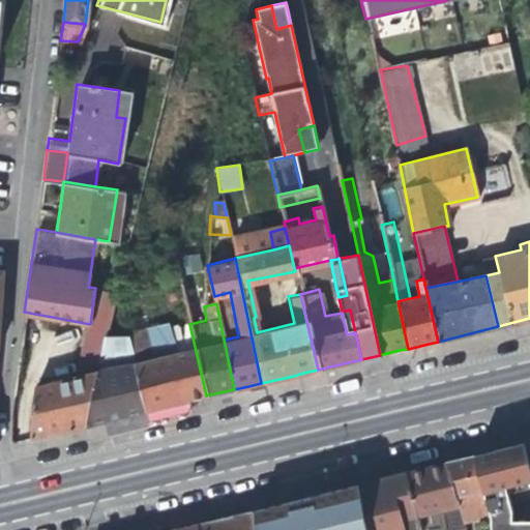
[(355,332),(350,310),(342,312),(342,313),(347,334),(355,332)]
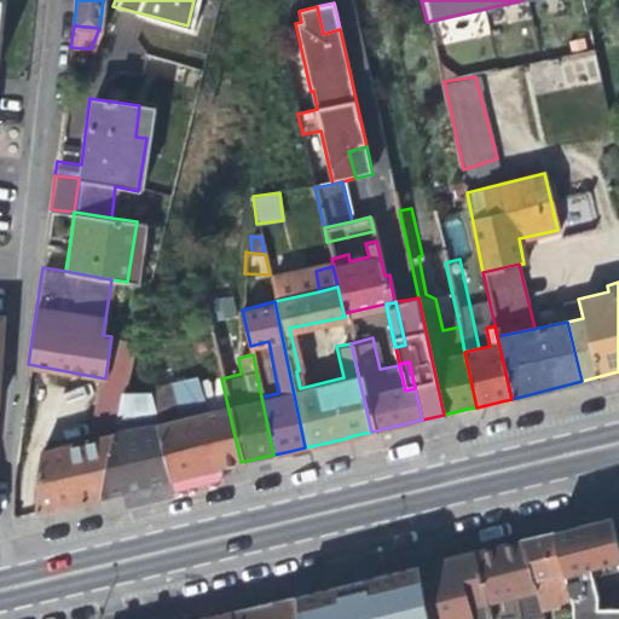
[(200,372),(144,383),(146,393),(201,381),(200,372)]
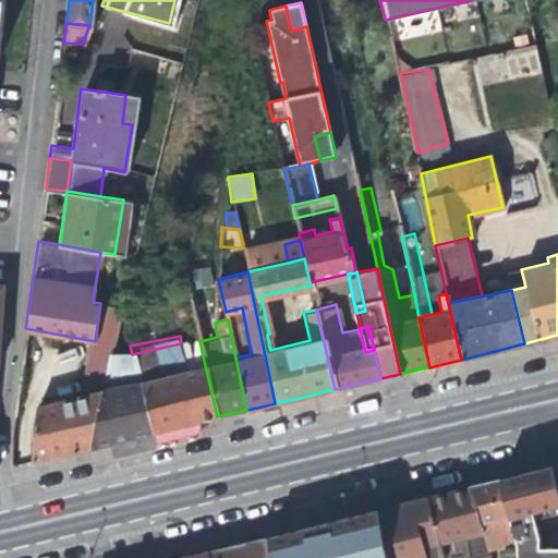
[(181,343),(132,354),(135,368),(154,364),(156,375),(186,368),(181,343)]
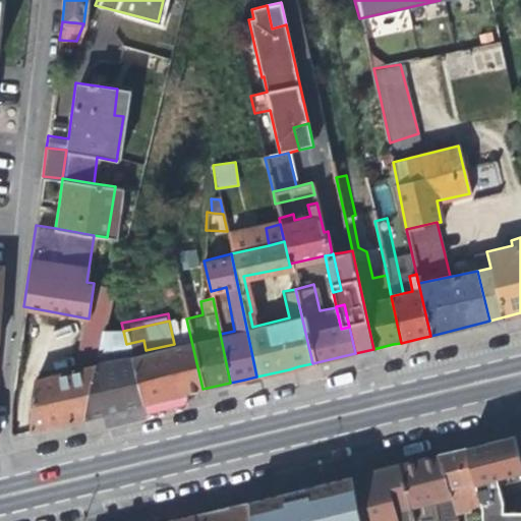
[(103,327),(102,331),(94,363),(79,418),(101,413),(133,405),(140,404),(126,344),(123,331),(121,323),(103,327)]
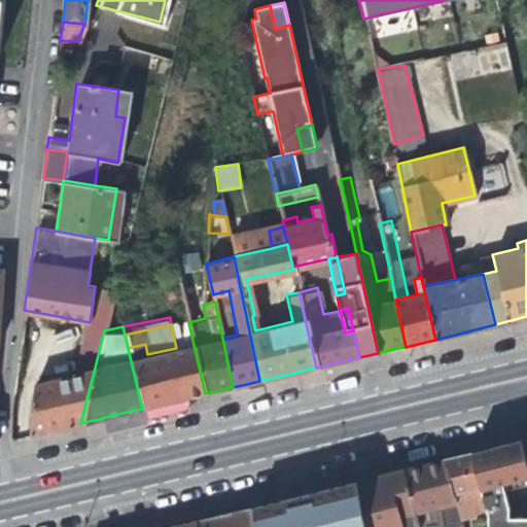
[(91,331),(82,371),(95,367),(103,335),(91,331)]
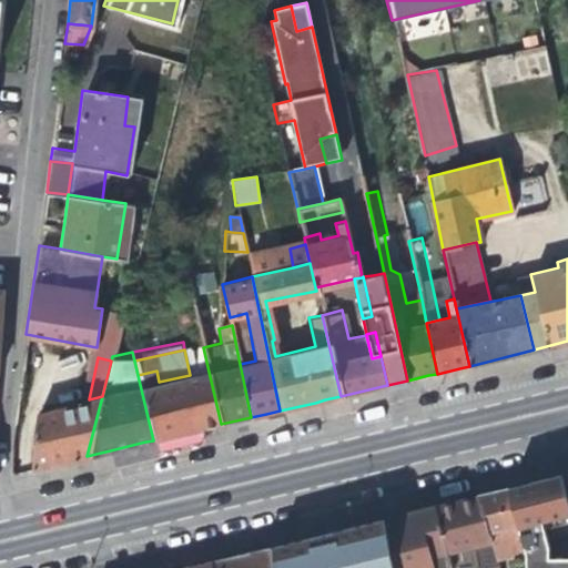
[(156,371),(138,375),(153,440),(180,434),(200,429),(190,375),(159,382),(156,371)]
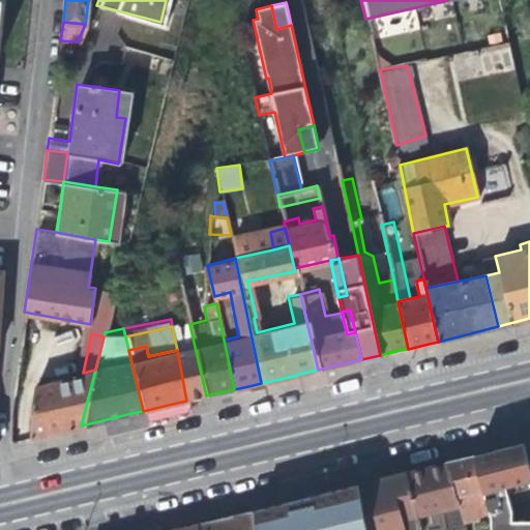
[(195,347),(177,350),(186,401),(197,398),(206,395),(195,347)]
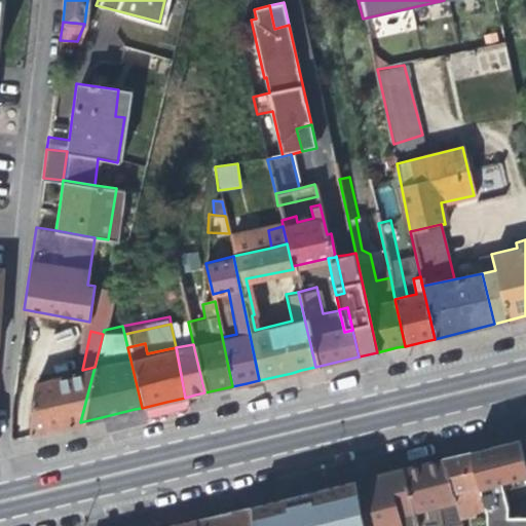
[(68,425),(80,422),(95,367),(82,370),(35,381),(27,435),(68,425)]
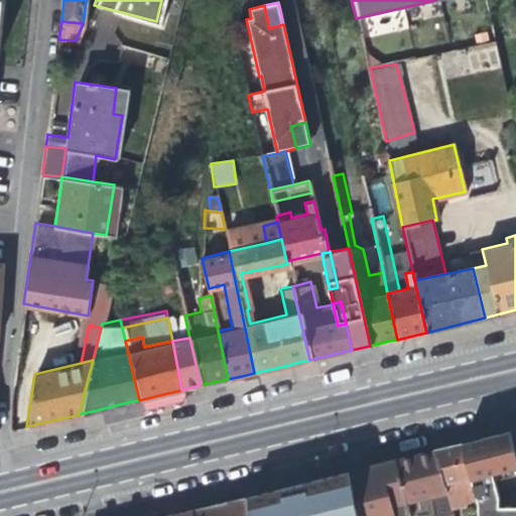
[(496,428),(483,431),(496,493),(496,515),(515,515),(515,454),(509,425),(496,428)]
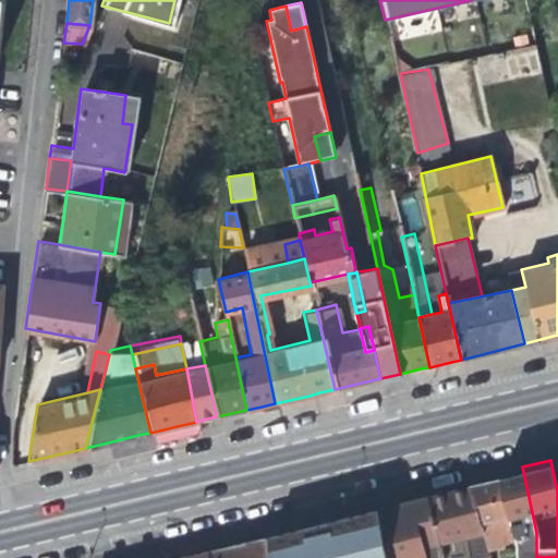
[(510,470),(498,473),(514,537),(513,557),(536,557),(536,533),(522,466),(510,470)]
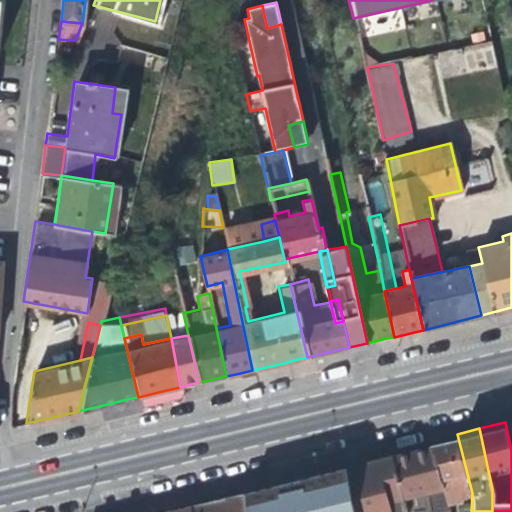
[(472,493),(457,434),(443,437),(428,441),(439,481),(440,484),(457,480),(462,495),(472,493)]
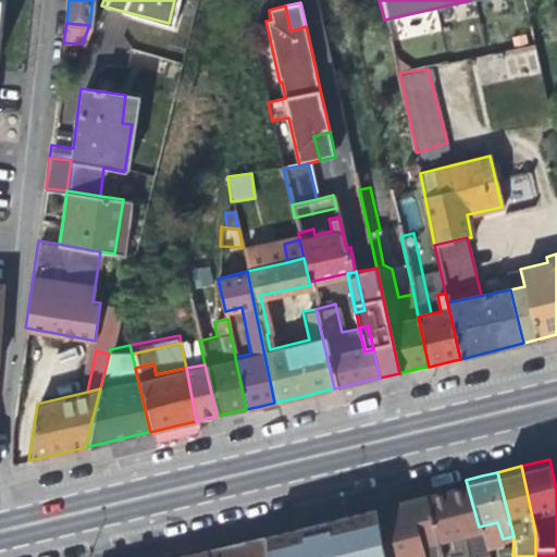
[(436,534),(448,531),(459,529),(478,523),(466,480),(447,484),(424,490),(436,534)]
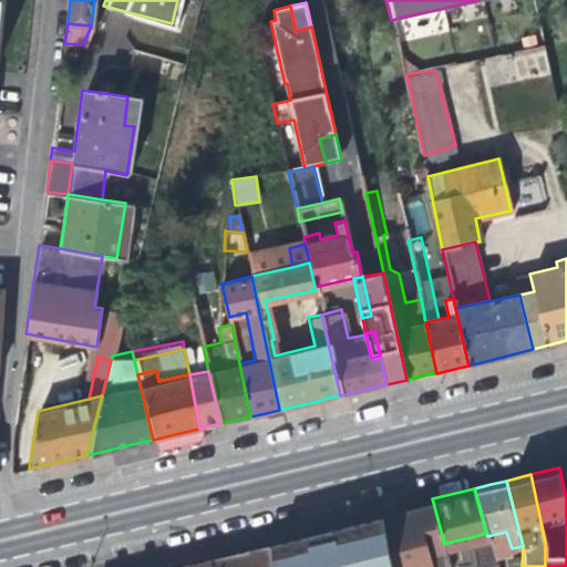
[(436,566),(449,566),(449,560),(444,544),(432,498),(411,504),(382,511),(395,566),(432,566),(437,566),(436,566)]
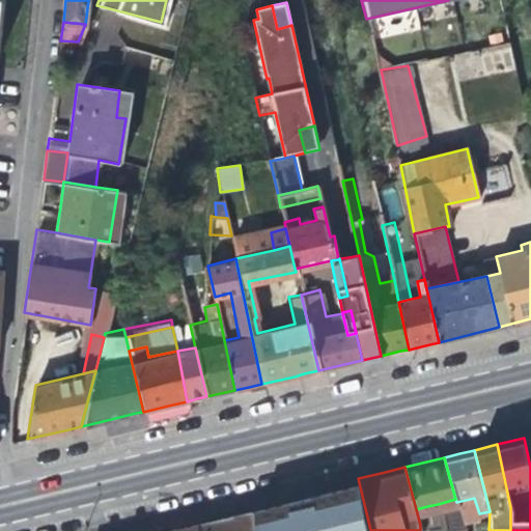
[(287,496),(253,504),(254,530),(370,530),(358,478),(341,482),(329,485),(287,496)]
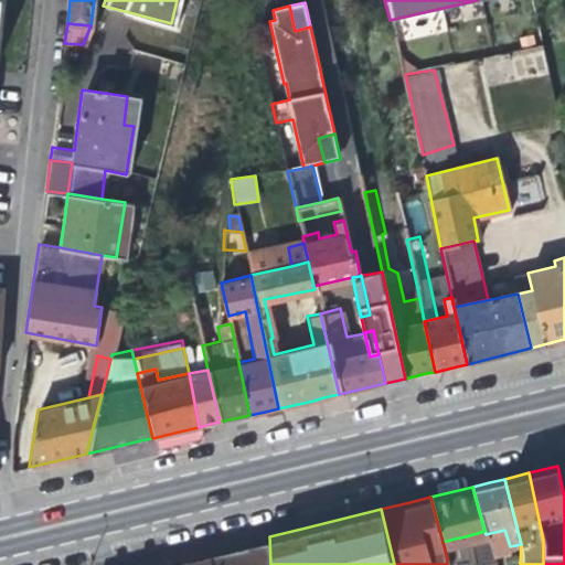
[(270,564),(269,536),(238,544),(210,552),(210,564),(270,564)]
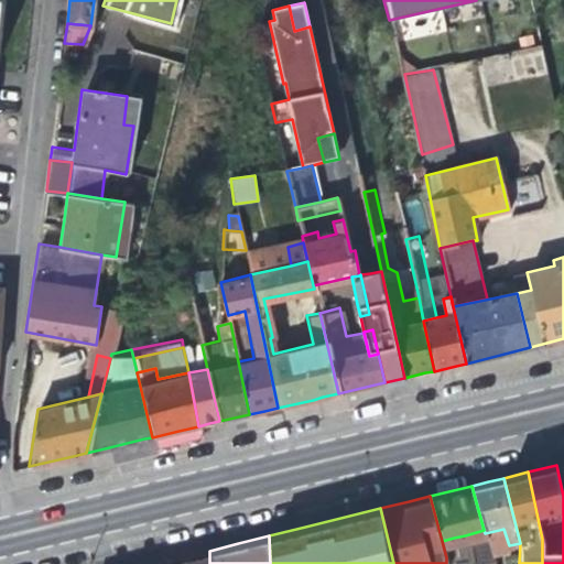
[(467,543),(465,535),(454,538),(456,545),(467,543)]
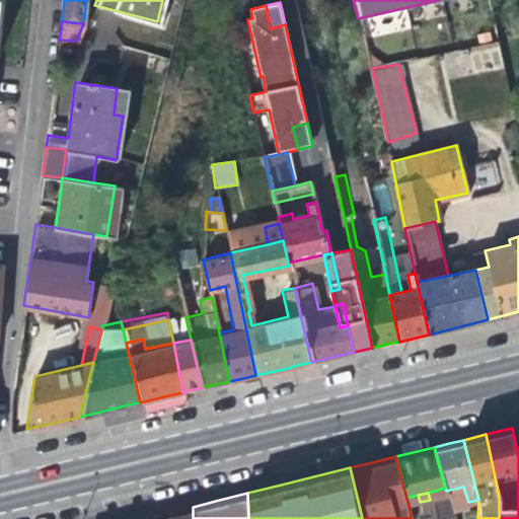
[(193,518),(193,507),(183,509),(167,512),(168,518),(193,518)]
